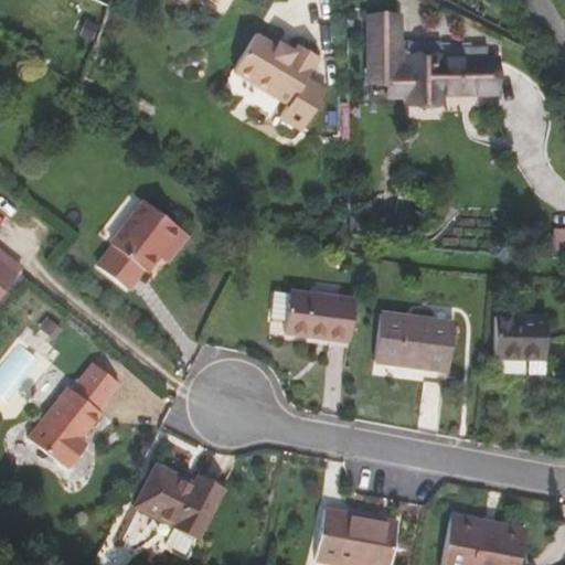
[(397,91),(408,91),(408,102),(440,100),(439,92),(497,91),(494,60),(438,61),(438,55),(408,54),(408,63),(397,63),(397,12),(369,12),(370,78),(397,78),(397,91)]
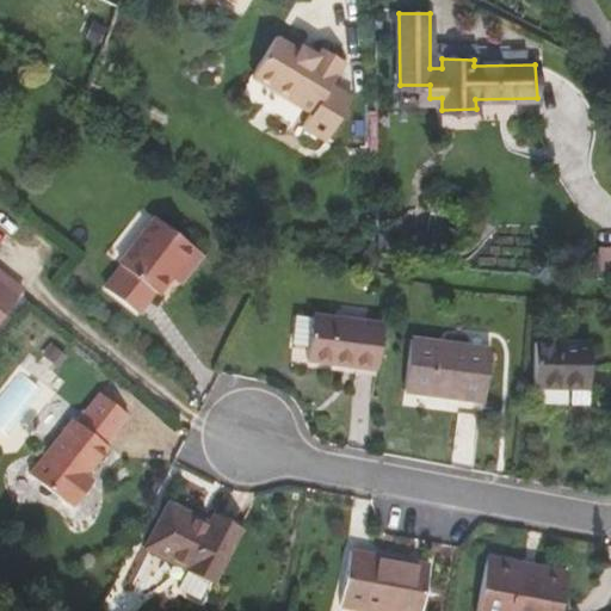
[(339,57),(314,45),(309,55),(292,48),(291,51),(267,42),(250,81),(290,100),(290,103),(313,112),(306,128),(331,139),(351,91),(328,81),(339,57)]
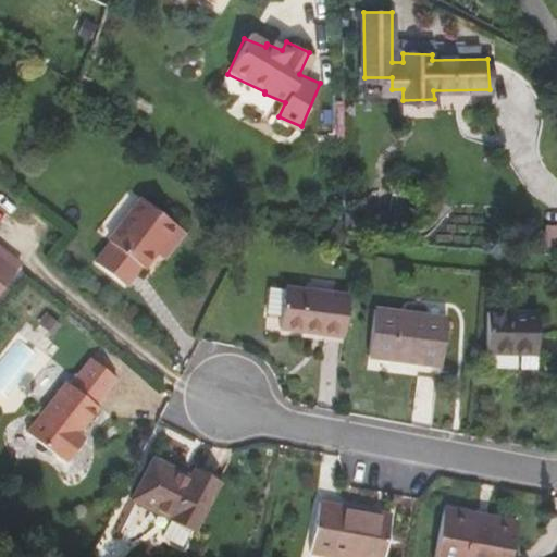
[(141,198),(108,240),(111,243),(96,262),(125,285),(140,265),(144,268),(156,252),(164,242),(172,248),(185,232),(141,198)]
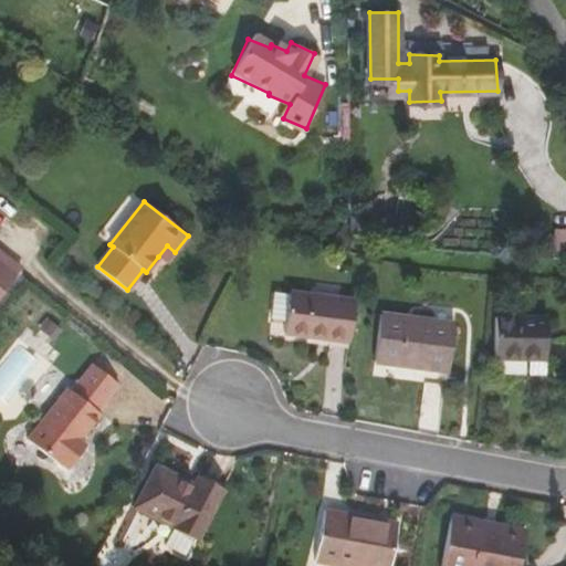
[(565,255),(565,230),(559,229),(555,253),(565,255)]
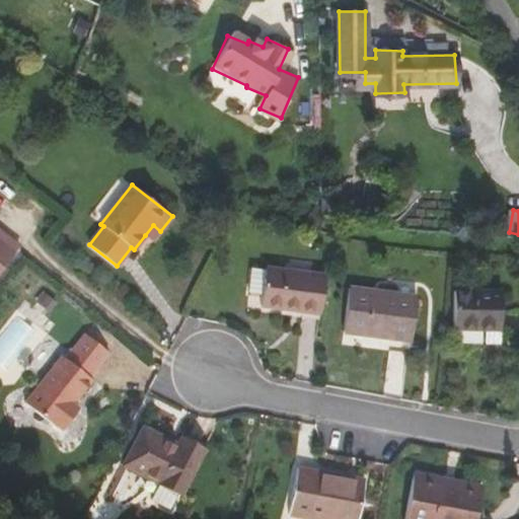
[(145,235),(152,241),(160,231),(153,225),(145,235)]
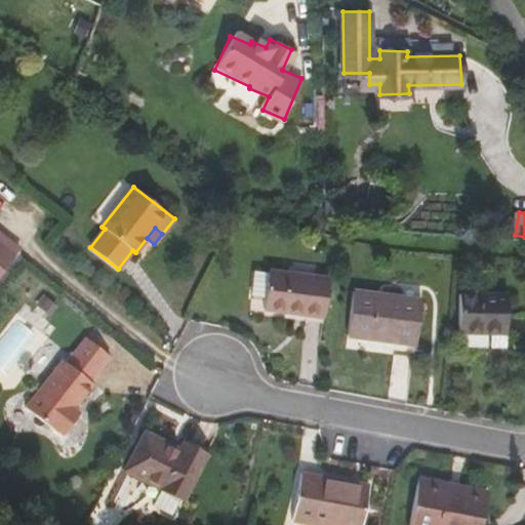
[(0,240),(17,253),(22,247),(0,230),(0,240)]
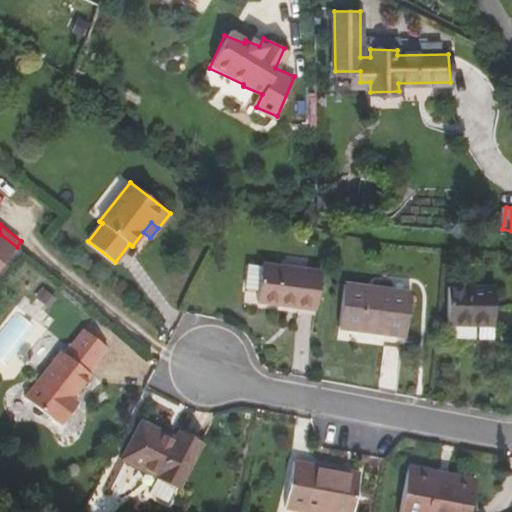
[(0,268),(17,247),(0,234),(0,268)]
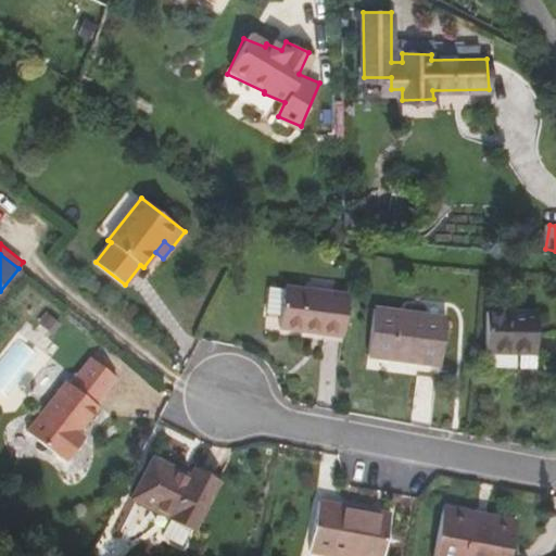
[(280,316),(278,327),(343,337),(349,294),(283,286),(283,289),(280,316)]
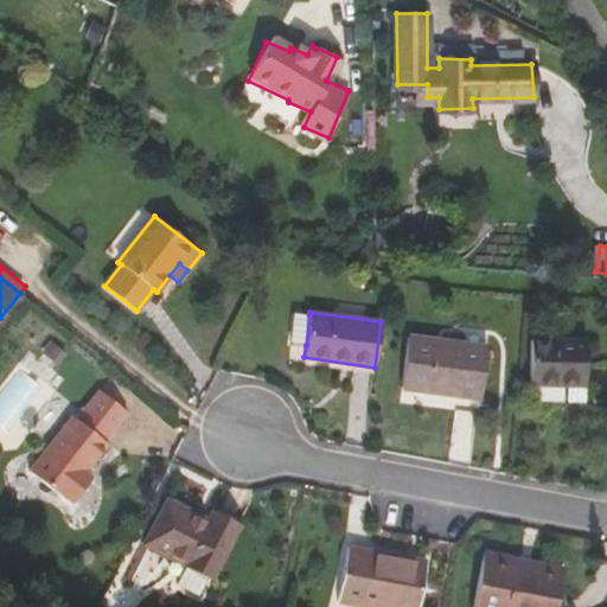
[(310,315),(293,313),(289,343),(306,345),(310,315)]
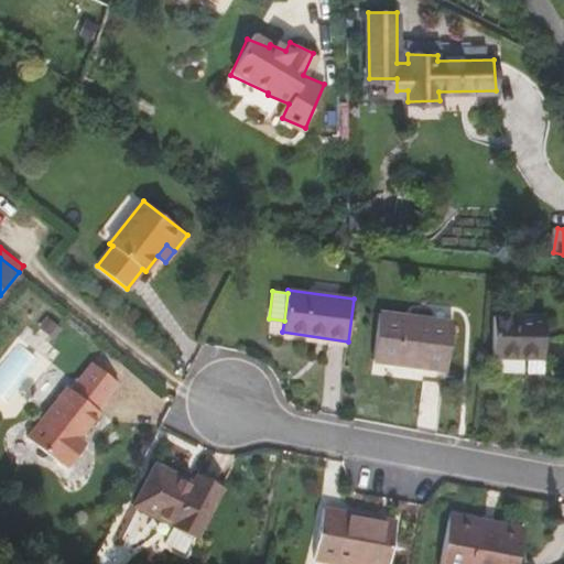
[(379,312),(372,360),(446,370),(452,322),(379,312)]
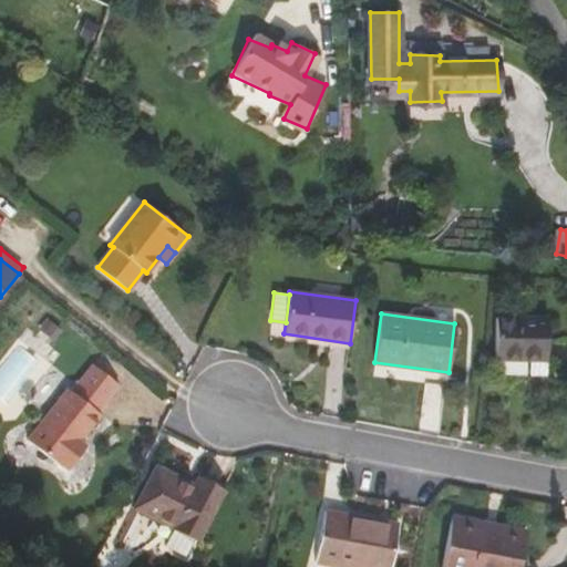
[(496,317),(495,358),(529,359),(547,360),(548,318),(496,317)]
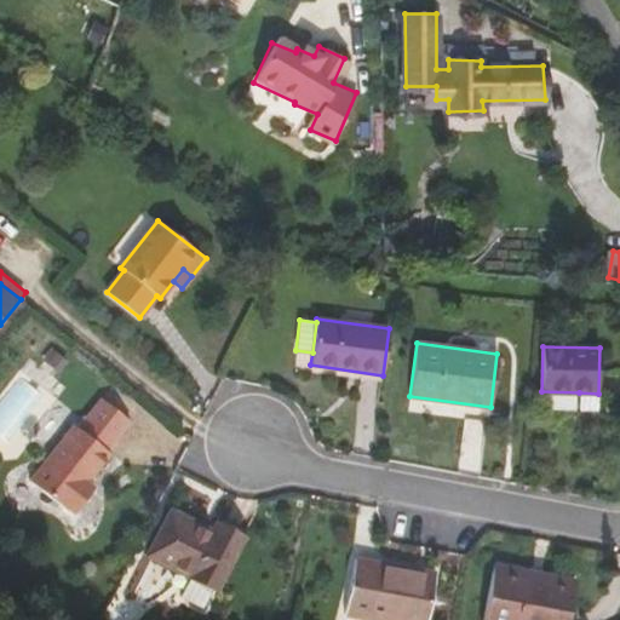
[(598,394),(579,392),(579,411),(597,411),(598,394)]
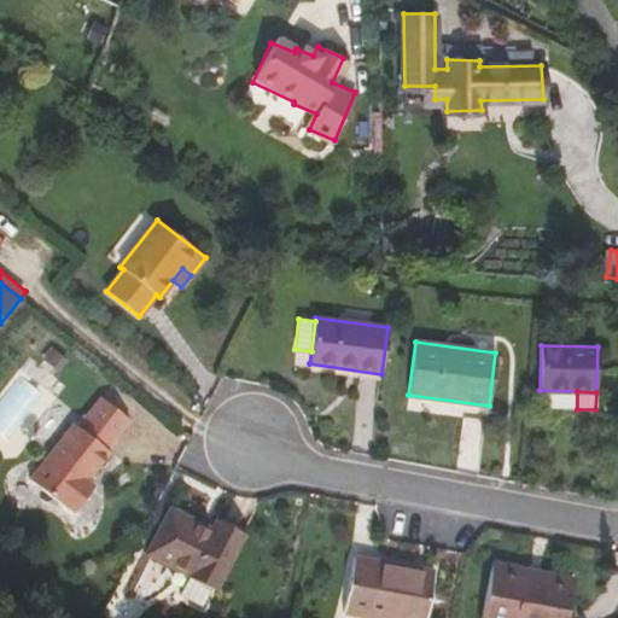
[(74,424),(30,481),(65,507),(66,506),(75,512),(94,487),(86,479),(110,452),(106,448),(130,419),(100,396),(77,426),(74,424)]
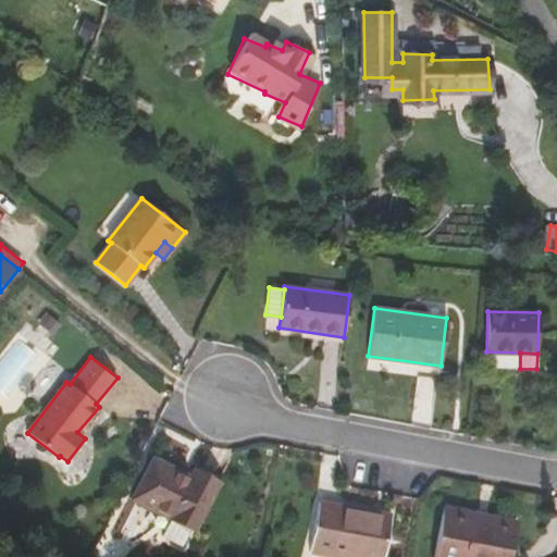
[(192,528),(195,530),(220,482),(195,469),(190,478),(153,458),(133,497),(172,518),(192,528)]
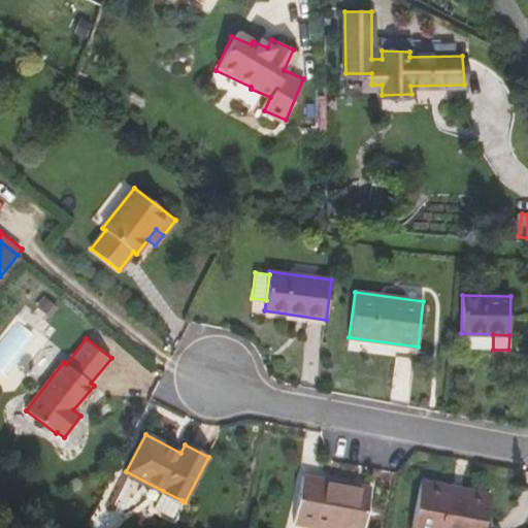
[(303,474),(294,523),(321,527),(363,527),(371,488),(303,474)]
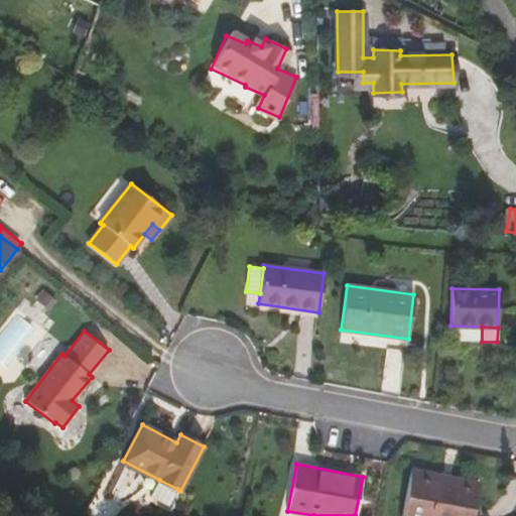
[(448,478),(410,471),(408,483),(446,490),(448,478)]
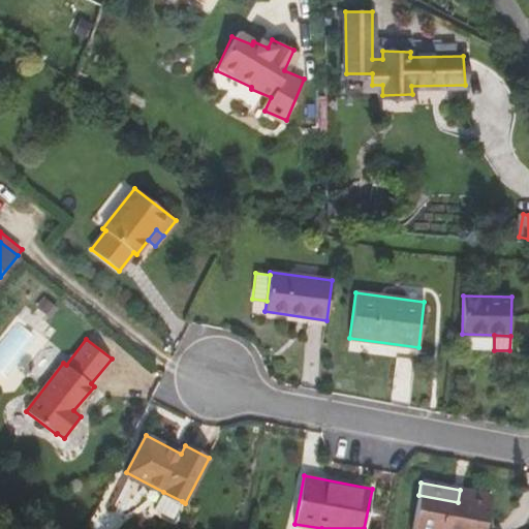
[(418,495),(411,528),(484,528),(491,496),(460,490),(458,502),(418,495)]
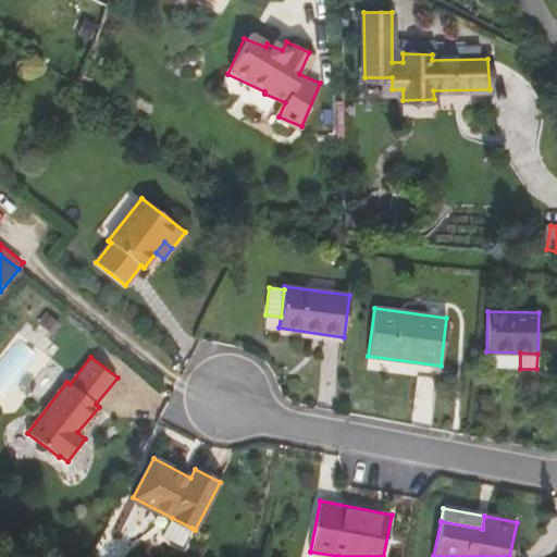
[(172,518),(161,536),(182,547),(192,528),(172,518)]
